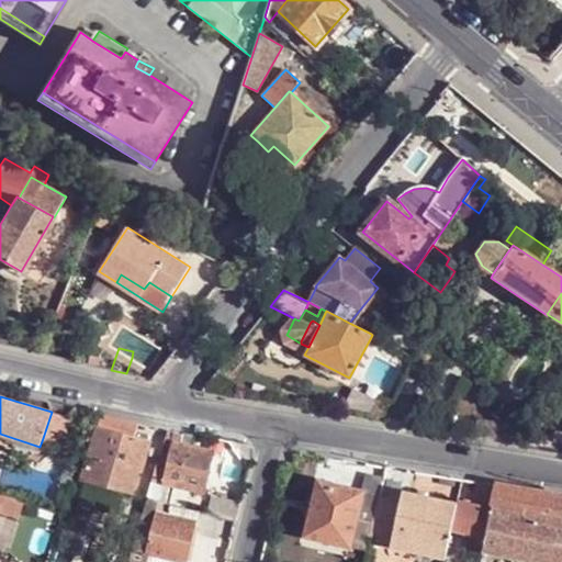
[(71,418),(52,412),(42,441),(63,448),(71,418)]
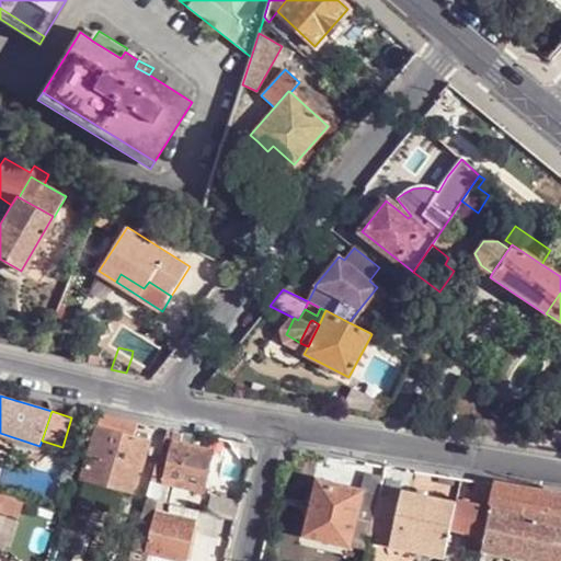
[(150,438),(98,425),(82,478),(135,492),(150,438)]
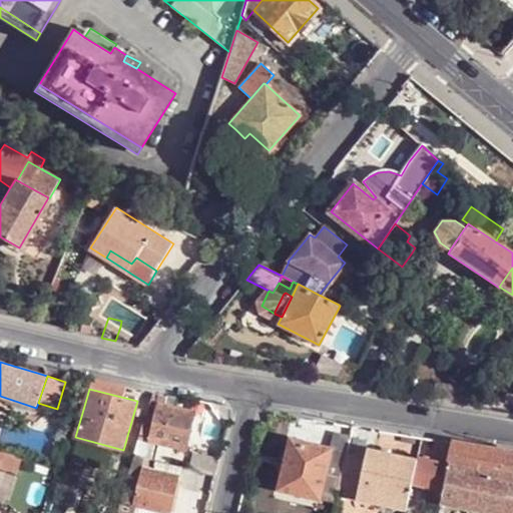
[(168,396),(153,393),(150,402),(157,403),(165,405),(168,396)]
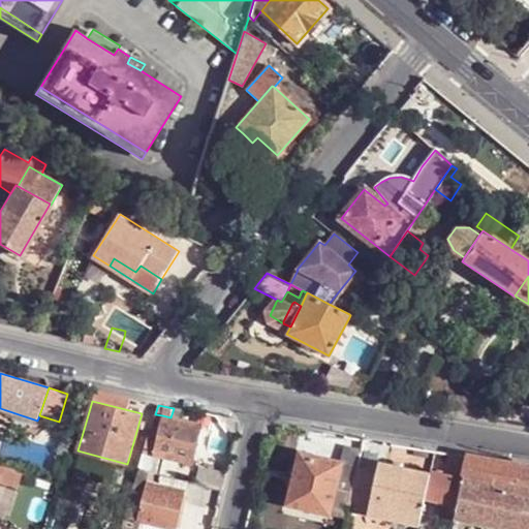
[(150,471),(153,472),(157,455),(154,454),(162,415),(155,414),(138,469),(150,471)]
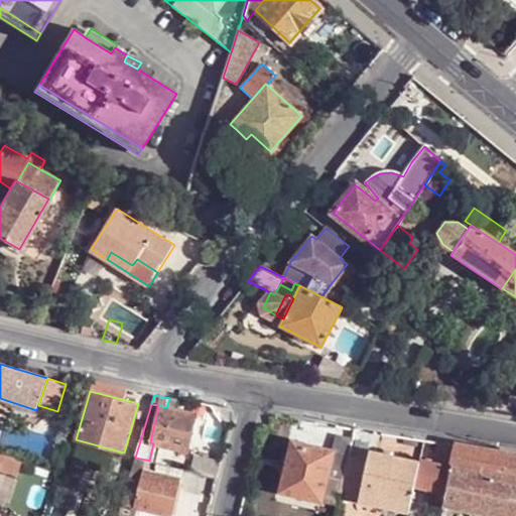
[(166,407),(158,405),(150,442),(153,443),(186,452),(196,414),(166,407)]
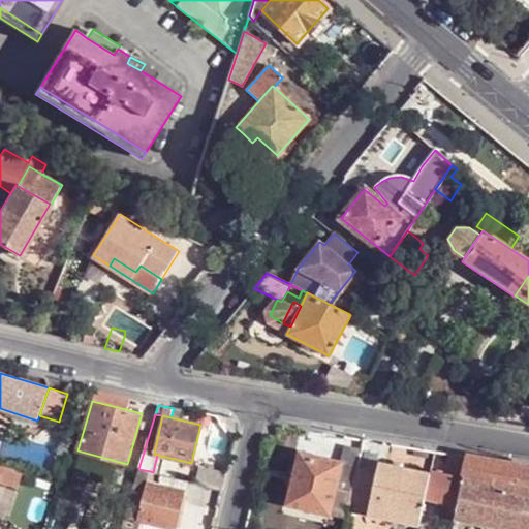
[(356,468),(361,454),(349,450),(345,467),(340,465),(330,512),(346,517),(347,509),(356,468)]
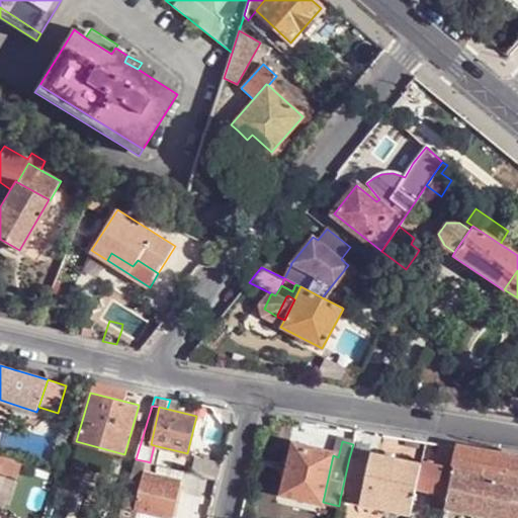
[(282,495),(322,504),(323,502),(333,455),(334,454),(294,444),(282,495)]
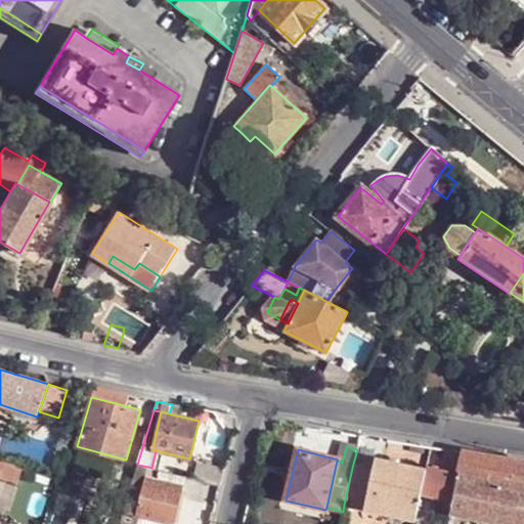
[(464,452),(449,449),(445,470),(460,474),(464,452)]
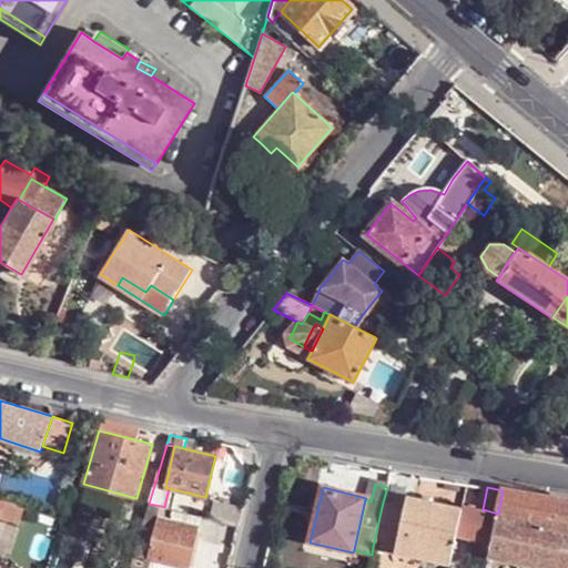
[(540,567),(567,567),(567,501),(503,490),(498,514),(490,543),(488,557),(540,567)]
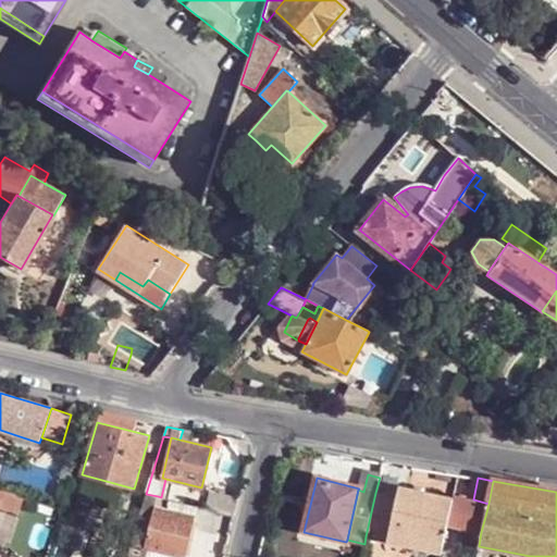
[(397,498),(375,493),(366,536),(387,541),(442,554),(448,524),(454,498),(400,486),(397,498)]
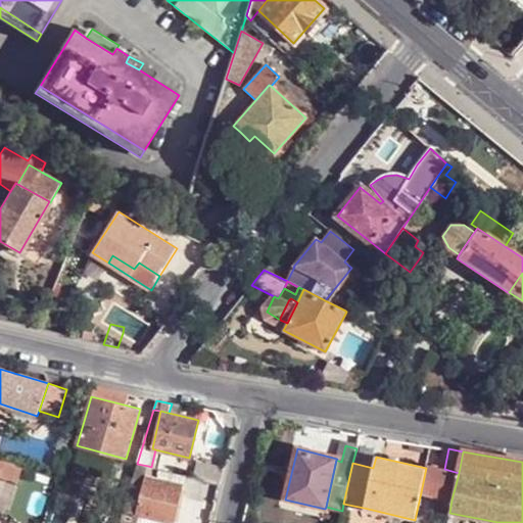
[(225,467),(198,460),(194,477),(203,479),(208,481),(220,483),(225,467)]
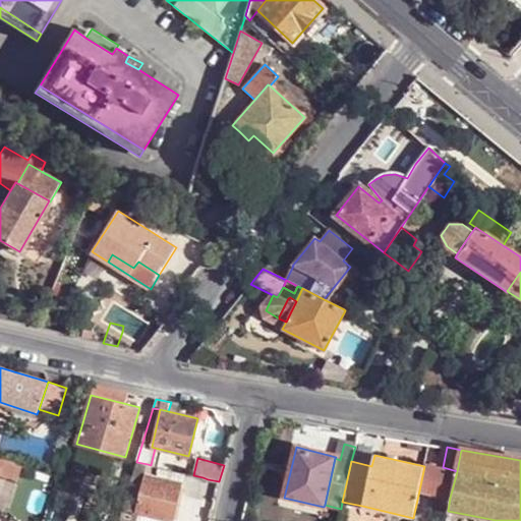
[(172,520),(180,489),(182,485),(145,475),(148,464),(136,462),(126,495),(122,509),(135,512),(132,520),(172,520)]
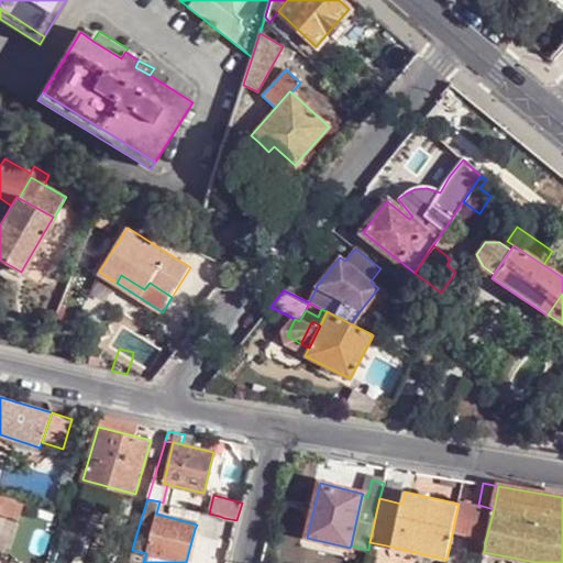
[(478,505),(459,501),(459,504),(453,530),(486,538),(494,509),(478,505)]
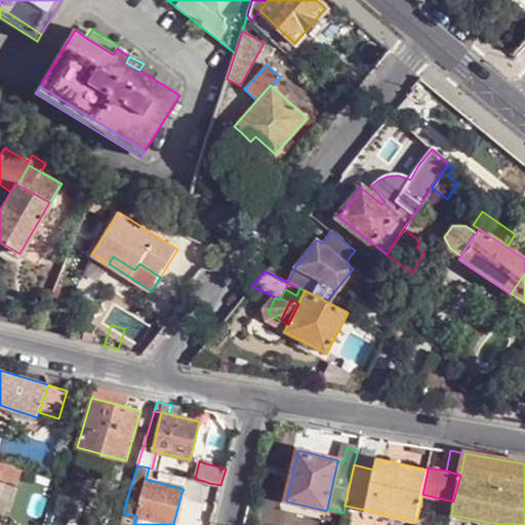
[(127,498),(120,497),(117,511),(123,513),(127,498)]
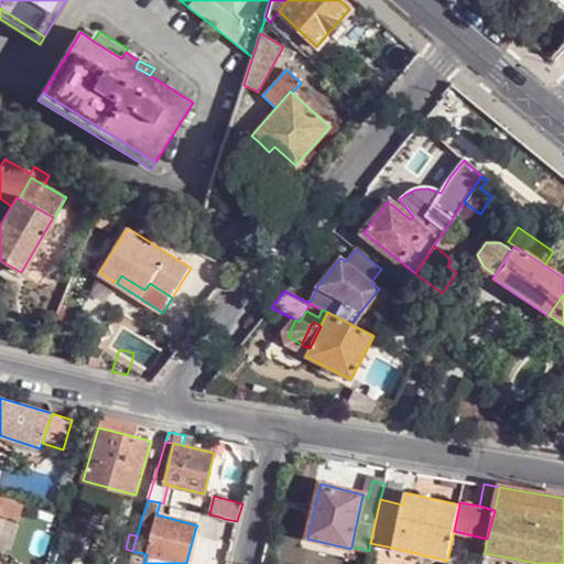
[(127,563),(143,563),(147,554),(145,554),(132,551),(127,563)]
